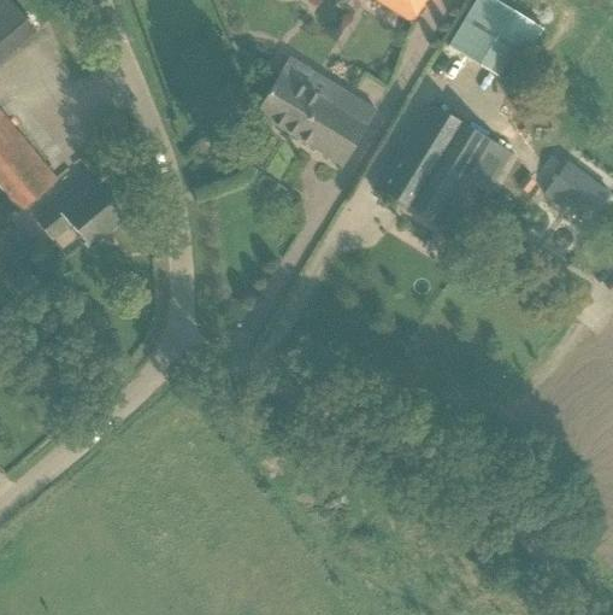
[(0,0),(0,62),(37,30),(11,0),(0,0)]
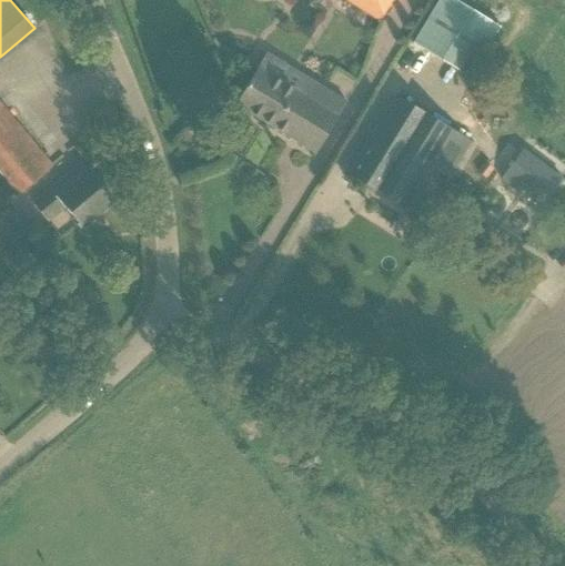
[(351,0),(381,18),(392,0),(351,0)]
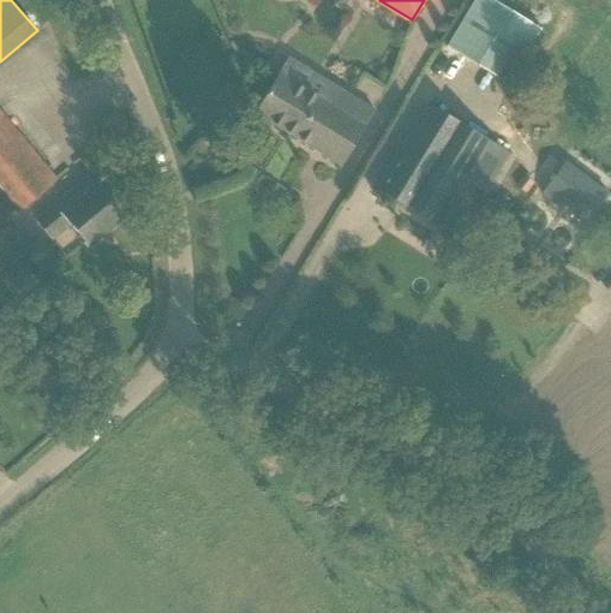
[(474,0),(448,43),(511,82),(543,28),(495,0),(474,0)]
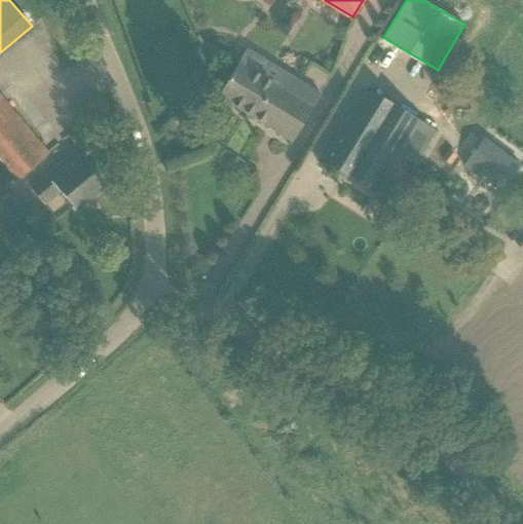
[(249,48),(231,77),(220,95),(294,140),(323,94),(249,48)]
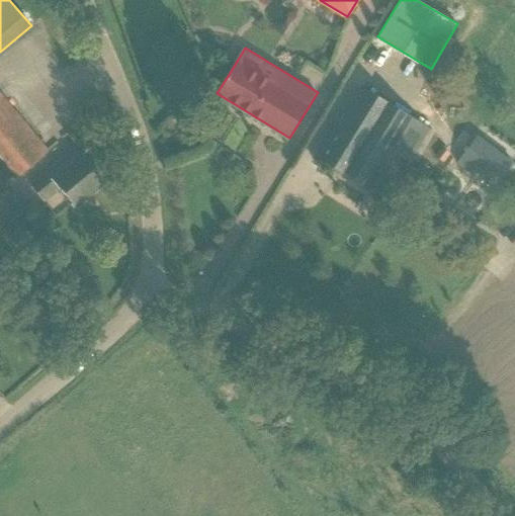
[(362,86),(330,139),(320,156),(371,188),(401,141),(417,152),(432,127),(362,86)]
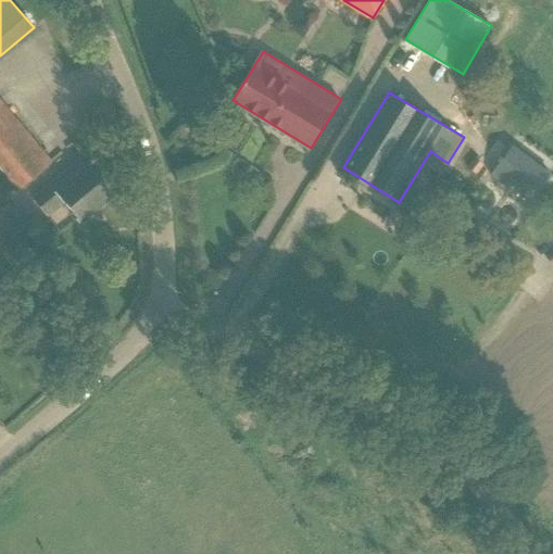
[(0,97),(0,163),(21,189),(53,161),(0,97)]
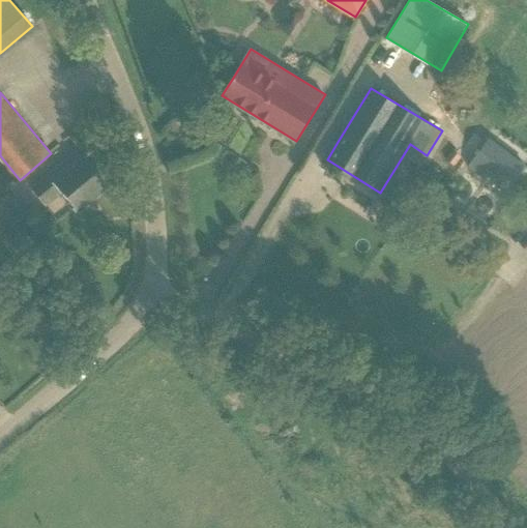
[(490,139),(470,166),(487,178),(489,175),(508,188),(525,165),(490,139)]
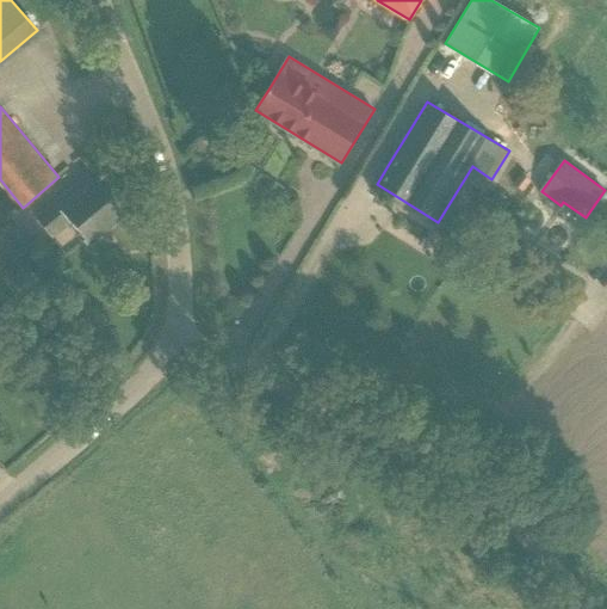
[(95,178),(60,207),(54,201),(37,216),(56,237),(73,221),(92,244),(125,215),(95,178)]
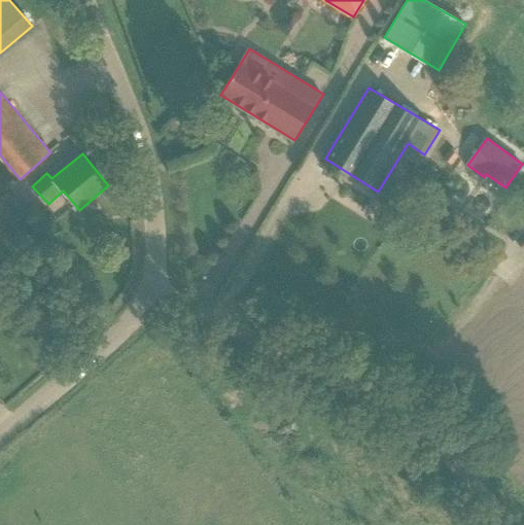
[(0,236),(21,218),(0,193),(0,236)]
